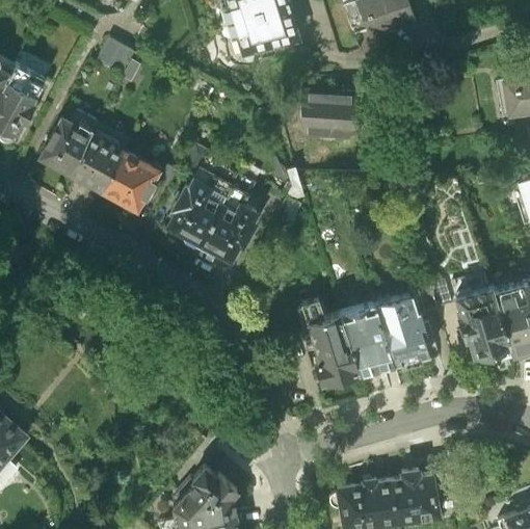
[(286,0),(224,0),(243,59),(299,43),(286,0)]
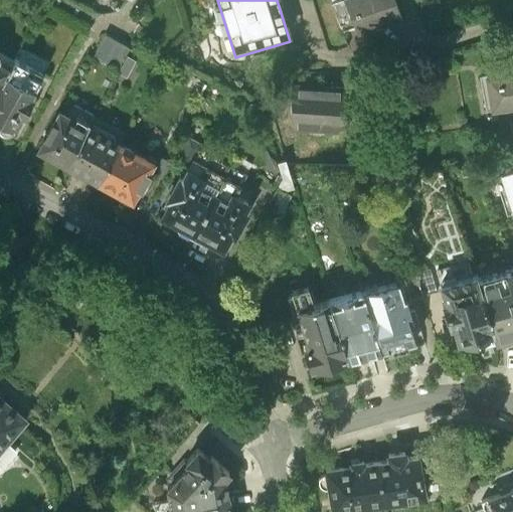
[(330,0),(334,9),(347,4),(350,2),(349,0),(330,0)]
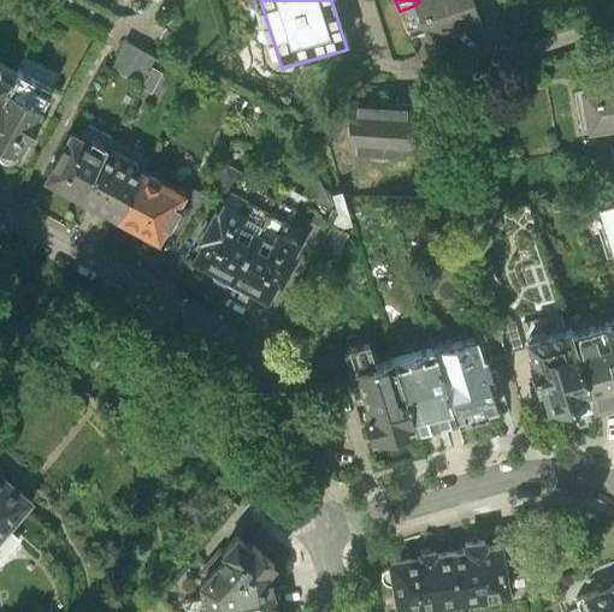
[(425,0),(419,3),(415,5),(427,37),(431,47),(482,27),(471,0),(425,0)]
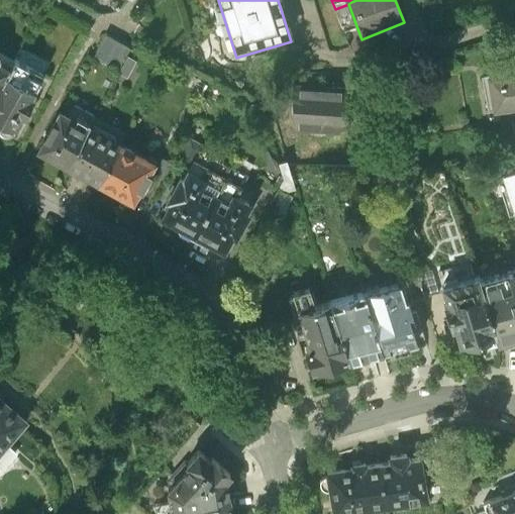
[(345,36),(358,31),(348,4),(335,9),(345,36)]
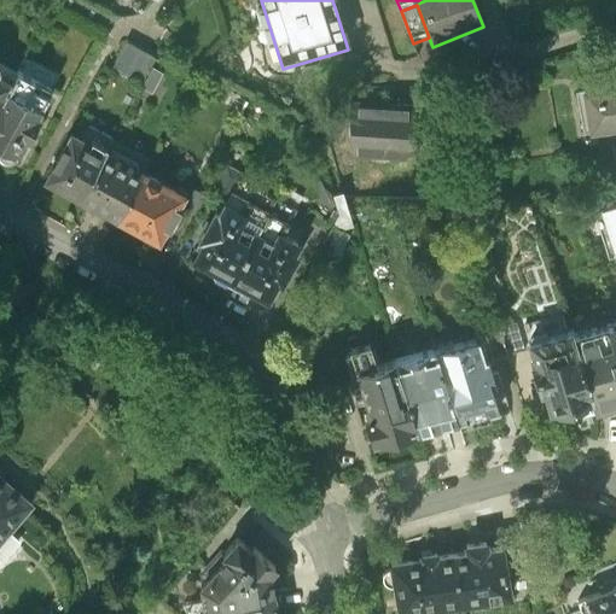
[(163,80),(154,74),(143,94),(152,99),(163,80)]
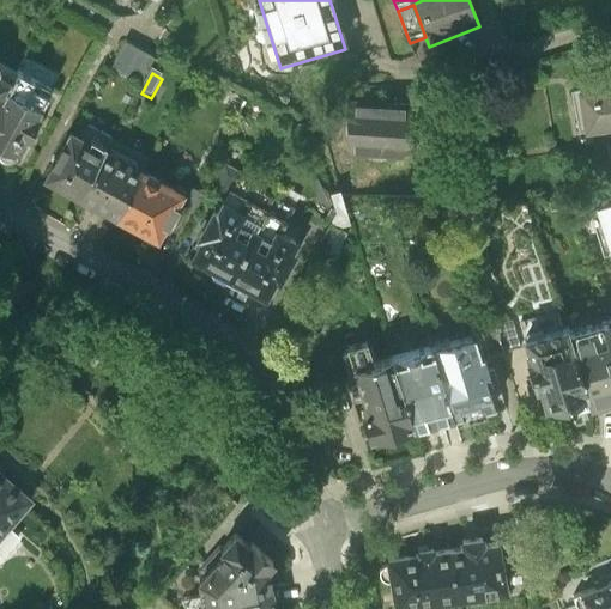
[(610,86),(580,92),(587,134),(610,129),(610,86)]
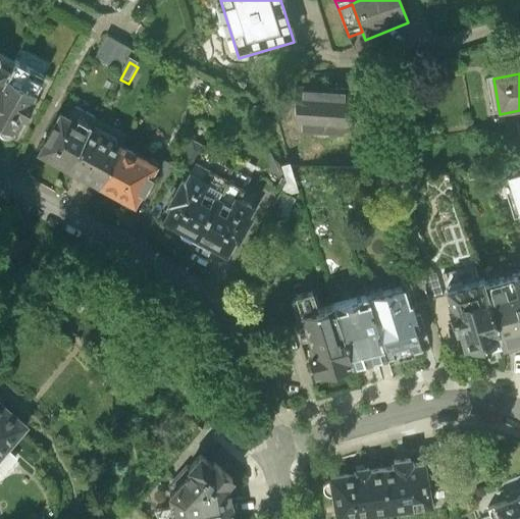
[(33,98),(3,83),(0,88),(0,128),(13,137),(33,98)]
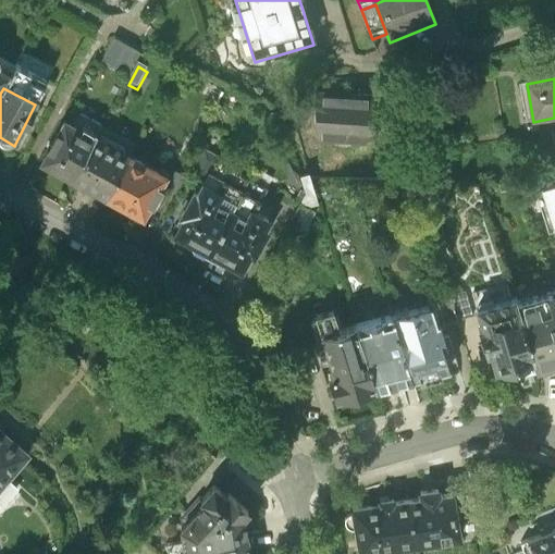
[(377,99),(317,98),(316,135),(375,137),(377,99)]
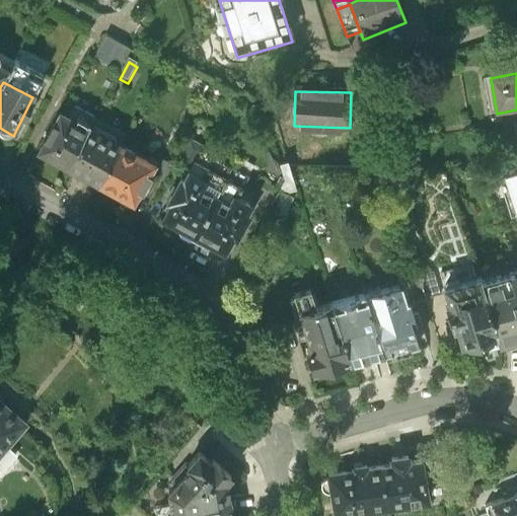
[(37,158),(66,173),(88,132),(59,117),(37,158)]
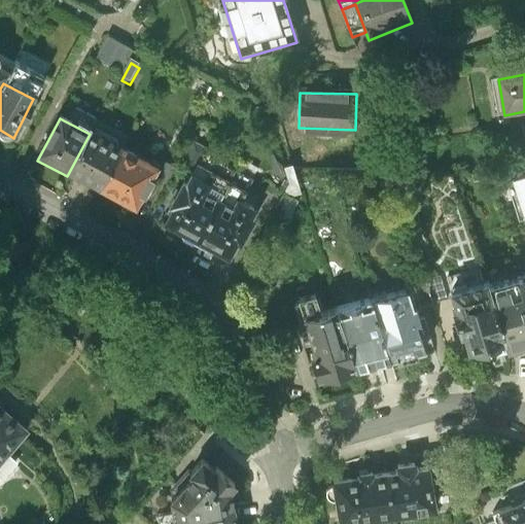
[(121,151),(90,134),(67,176),(99,194),(121,151)]
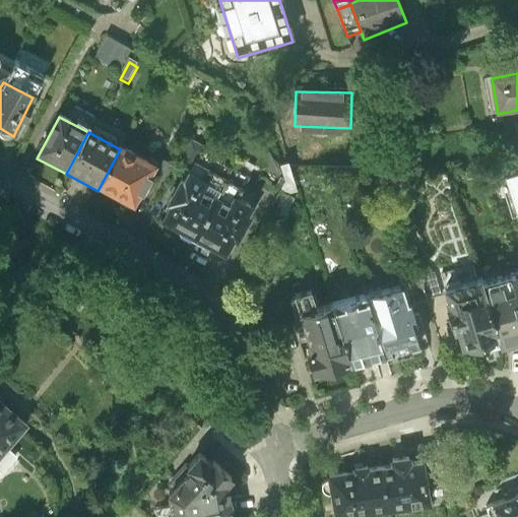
[(155,169),(120,149),(98,191),(133,210),(155,169)]
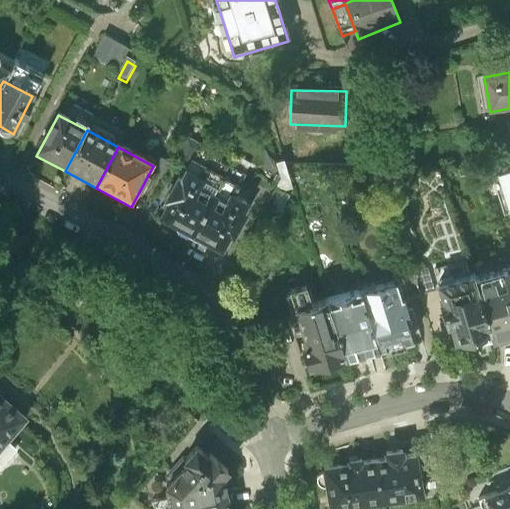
[(160,222),(190,238),(211,197),(199,191),(204,182),(185,172),(180,182),(177,180),(165,204),(169,207),(160,222)]
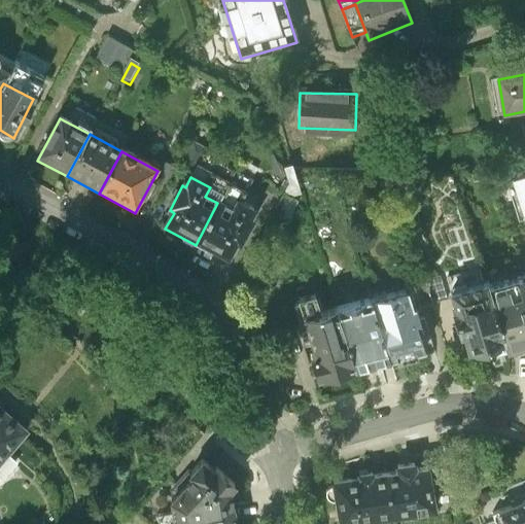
[(524,178),(514,182),(524,215),(524,178)]
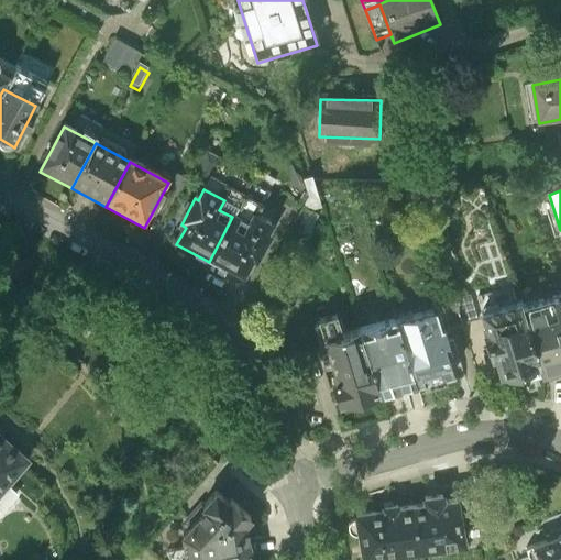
[(297,232),(312,238),(323,211),(307,205),(297,232)]
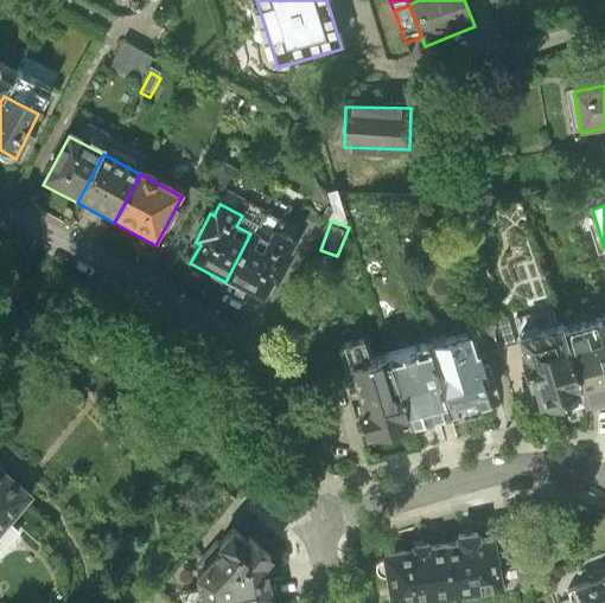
[(267,243),(250,233),(225,282),(262,302),(273,282),(278,286),(293,256),(290,255),(295,244),(273,232),(267,243)]
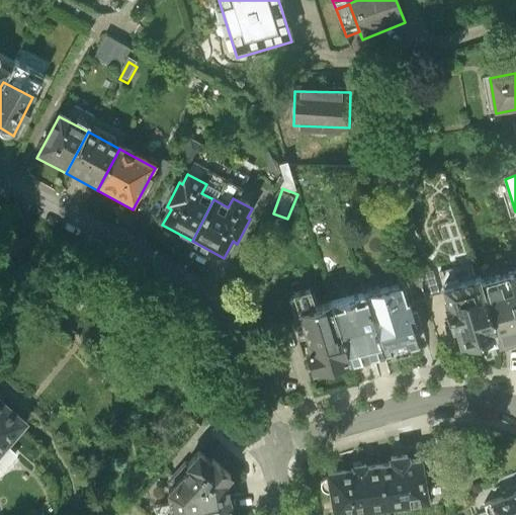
[(417,271),(426,301),(441,295),(432,266),(417,271)]
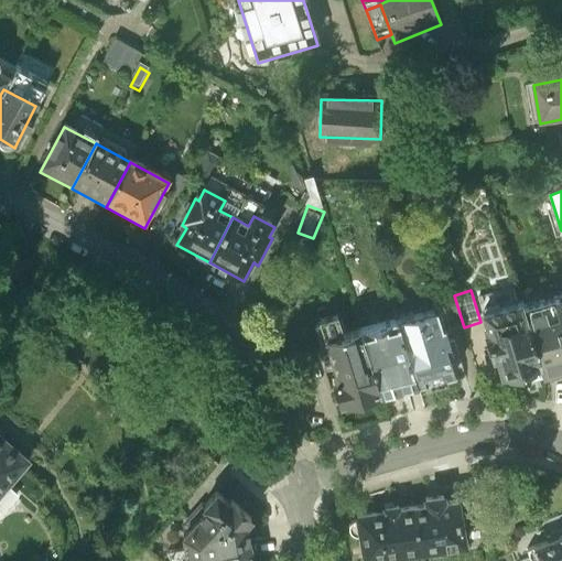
[(561,303),(543,309),(561,365),(561,303)]
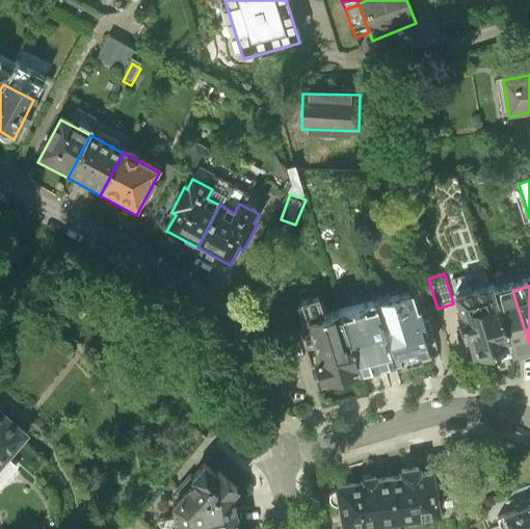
[(473,359),(511,347),(495,296),(493,289),(455,300),(473,359)]
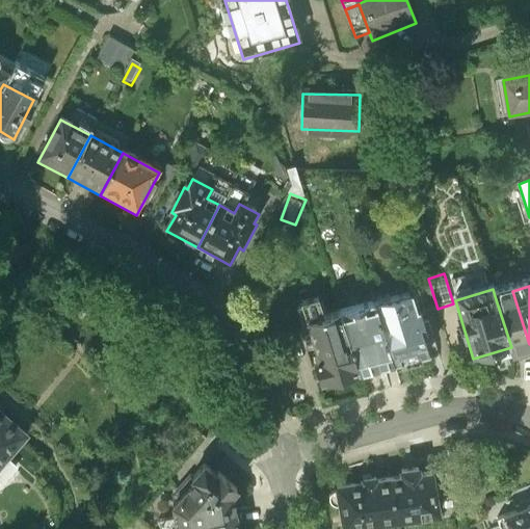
[(513,355),(529,351),(529,344),(512,291),(495,296),(511,347),(513,355)]
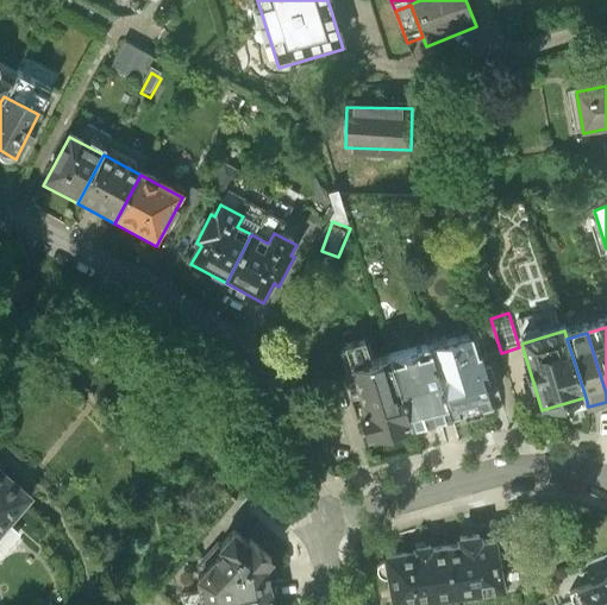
[(470,338),(430,350),(451,418),(492,405),(470,338)]
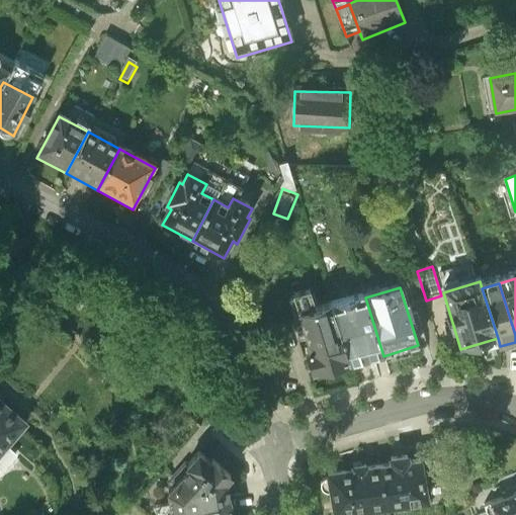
[(313,377),(350,366),(332,309),(316,314),(310,294),(293,299),(311,354),(306,355),(313,377)]
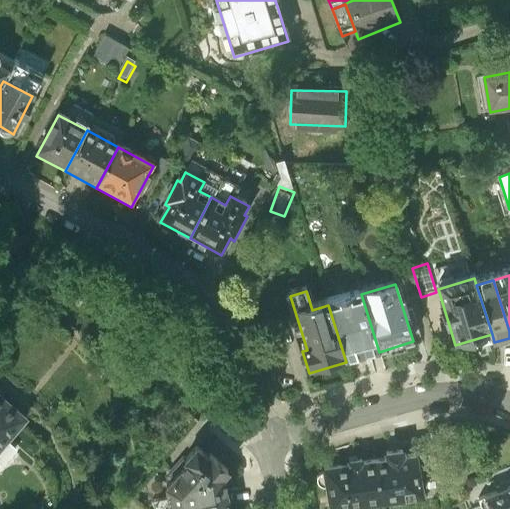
[(361,294),(328,305),(346,362),(379,352),(361,294)]
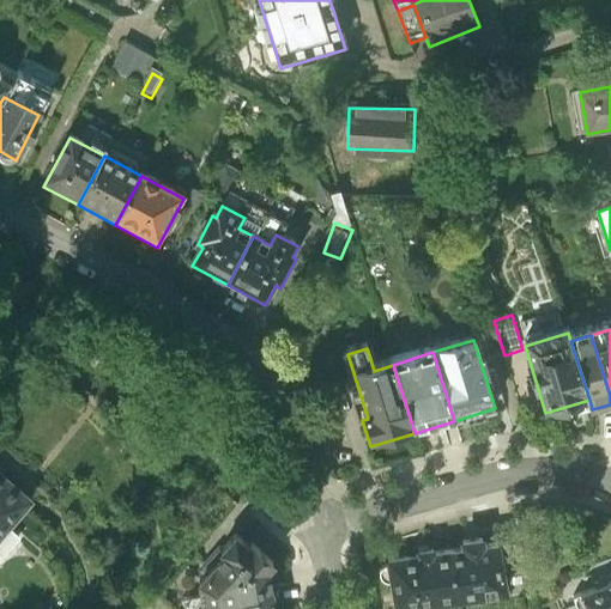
[(0,541),(31,504),(0,477),(0,541)]
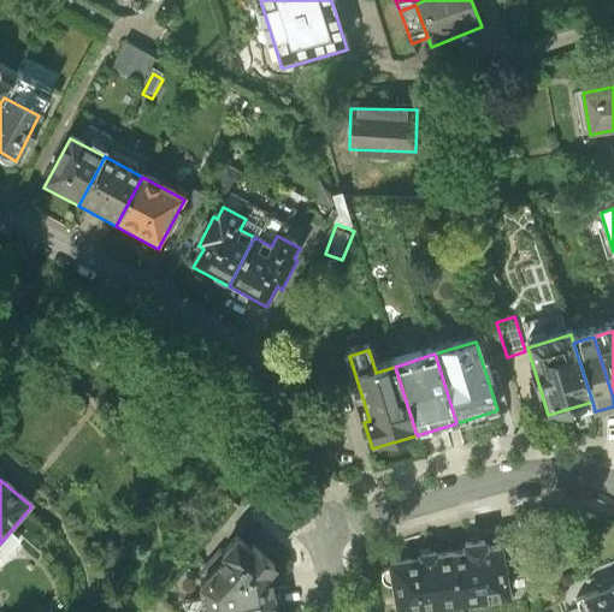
[(501,546),(501,550),(506,578),(529,574),(525,550),(525,542),(501,546)]
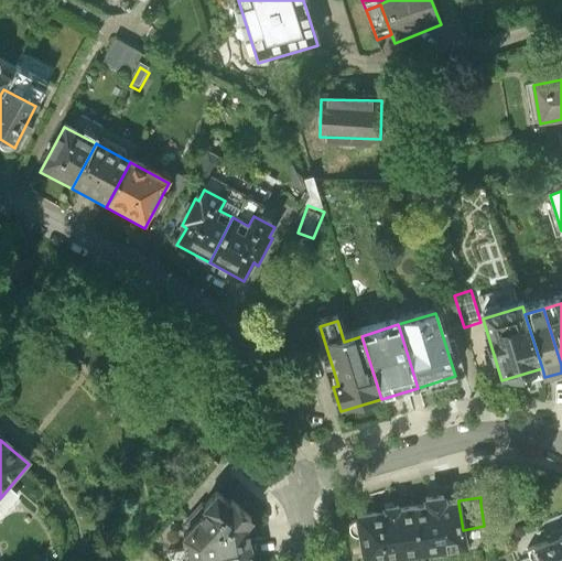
[(205,518),(183,542),(186,560),(200,560),(249,552),(246,530),(251,525),(231,507),(228,510),(216,499),(201,515),(205,518)]
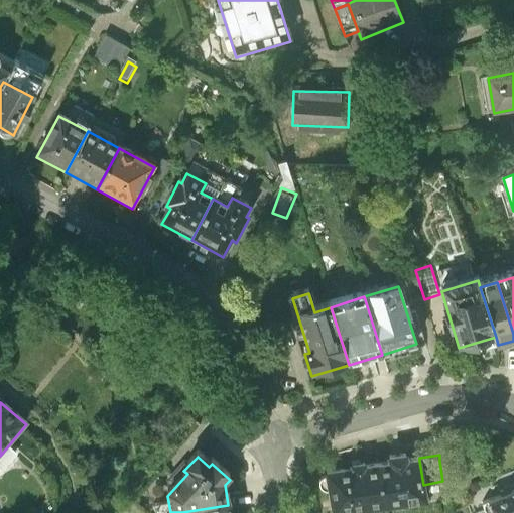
[(392,466),(380,468),(387,507),(426,500),(423,485),(419,461),(407,463),(406,457),(391,459),(392,466)]
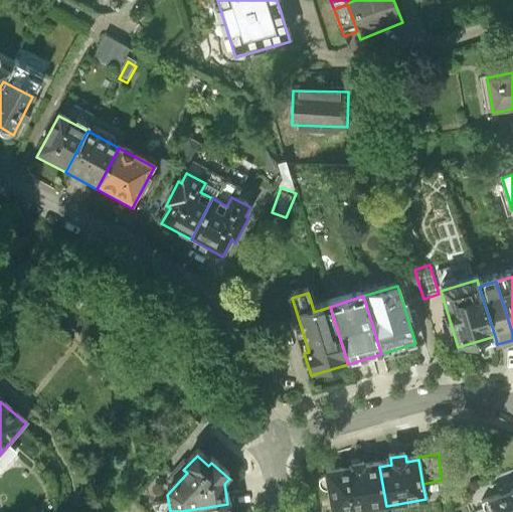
[(354,511),(386,506),(379,467),(365,469),(365,466),(353,468),(354,471),(327,476),(328,480),(326,480),(325,481),(323,482),(322,483),(321,485),(320,486),(321,488),(321,490),(322,491),(323,493),(325,494),(327,494),(329,494),(330,493),(333,511),(354,511)]
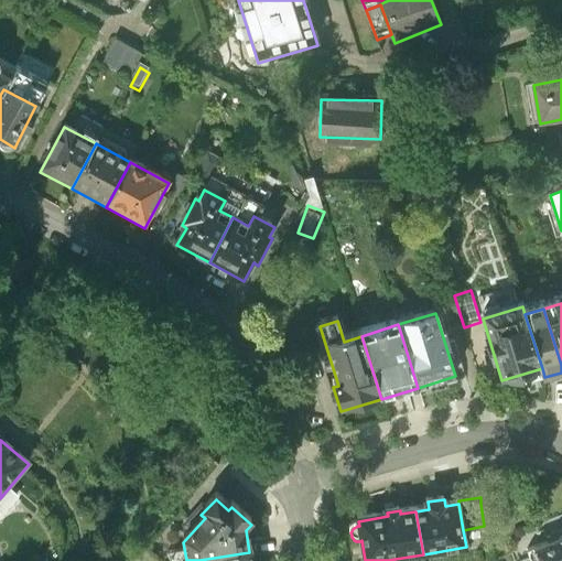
[(561,531),(547,538),(549,542),(528,551),(531,560),(561,560),(561,531)]
